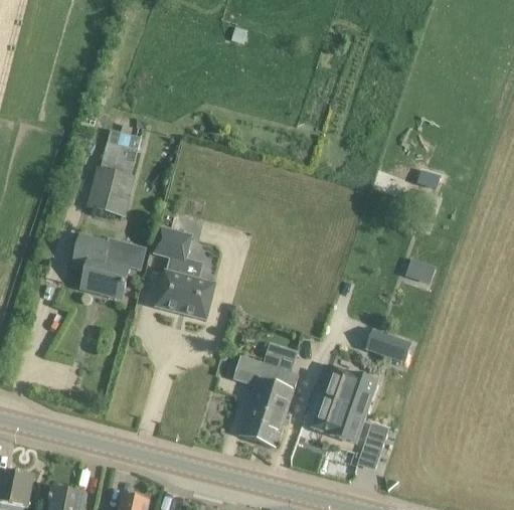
[(99,168),(97,167),(86,208),(125,218),(135,177),(132,176),(142,138),(109,129),(99,168)]
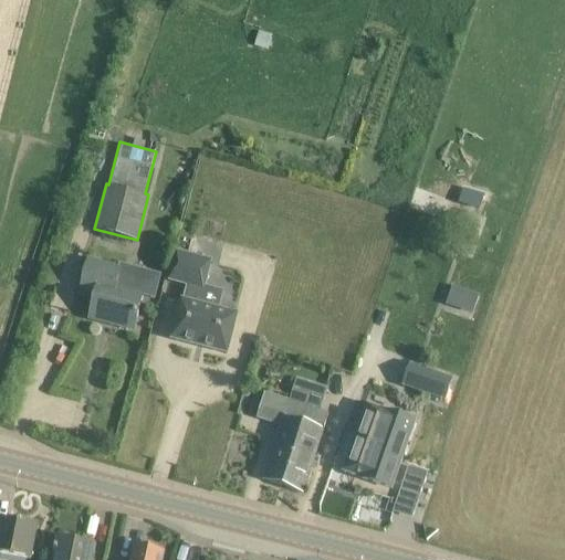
[(458,200),(479,207),(484,192),(463,185),(458,200)]
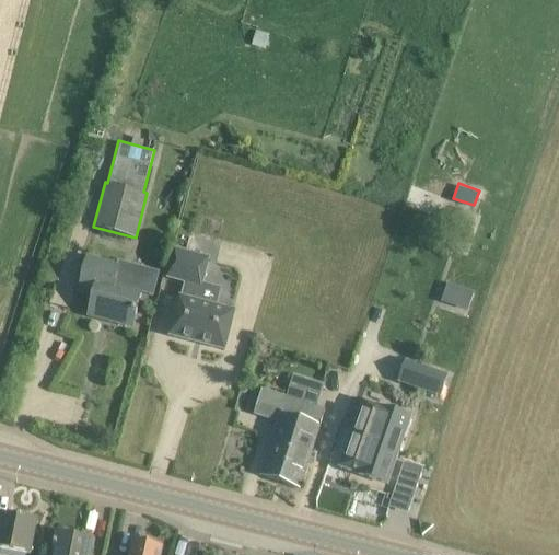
[(209,255),(175,246),(167,274),(186,278),(182,295),(179,293),(170,332),(197,338),(223,346),(234,308),(216,303),(220,288),(201,282),(209,255)]
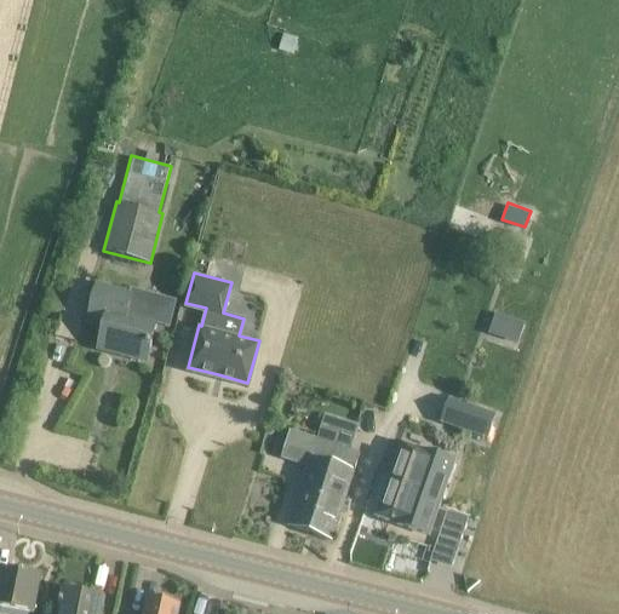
[(104,314),(97,342),(115,346),(145,355),(155,317),(170,321),(176,297),(131,286),(130,291),(95,282),(87,309),(104,314)]
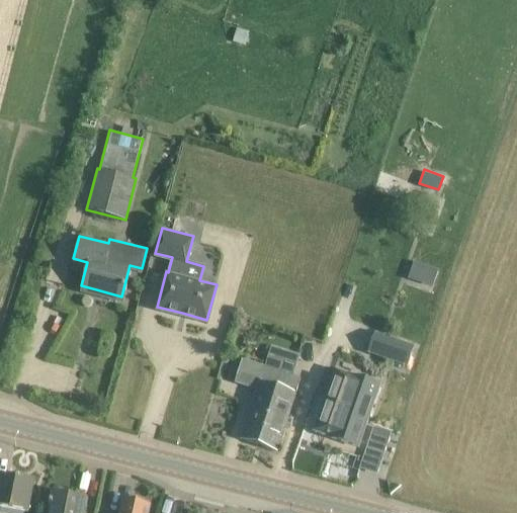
[(431,286),(438,265),(412,257),(406,279),(431,286)]
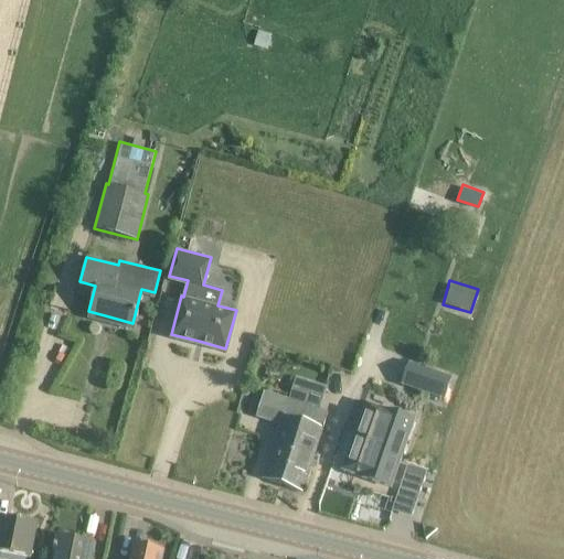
[(401,384),(444,398),(451,375),(410,361),(401,384)]
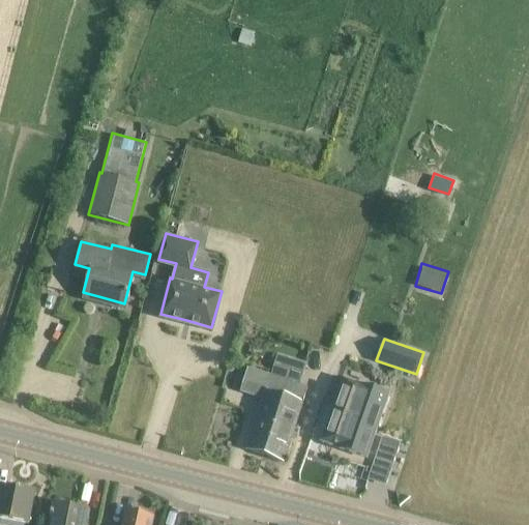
[(294,423),(306,382),(300,380),(306,359),(304,359),(276,350),(270,371),(269,373),(287,378),(275,416),(280,417),(268,454),(283,458),(294,423)]
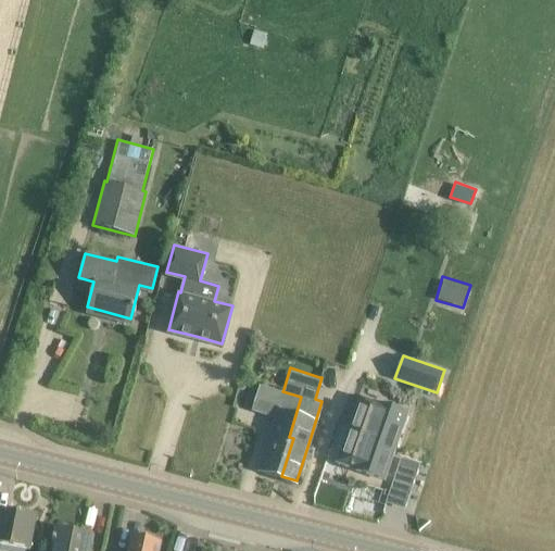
[(260,382),(260,384),(252,408),(277,415),(260,468),(276,474),(281,476),(293,438),(289,437),(301,397),(282,391),(284,389),(260,382)]
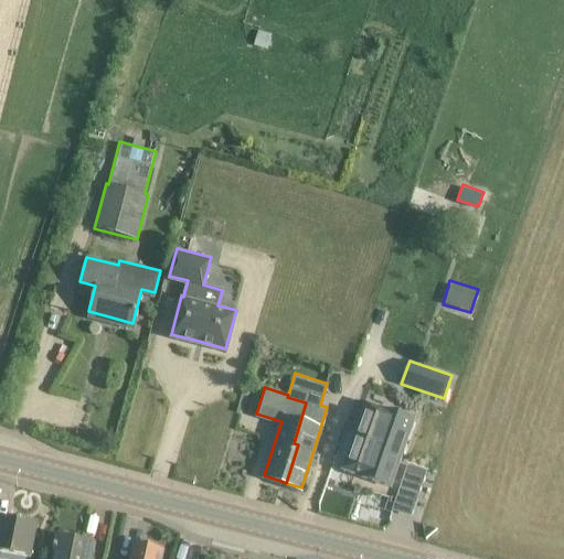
[(371,449),(398,458),(412,417),(383,407),(383,406),(355,396),(351,410),(364,415),(366,416),(359,438),(373,443),(371,449)]
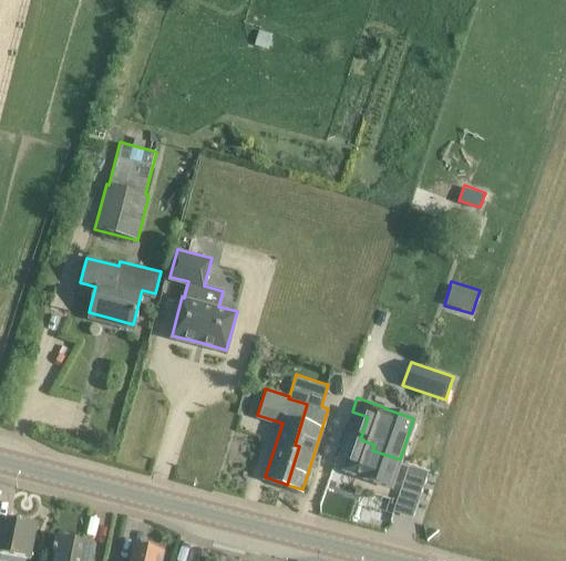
[(362,426),(359,437),(356,436),(345,468),(362,474),(362,475),(391,485),(400,459),(372,450),(374,445),(360,439),(368,417),(366,416),(352,412),(349,421),(362,426)]
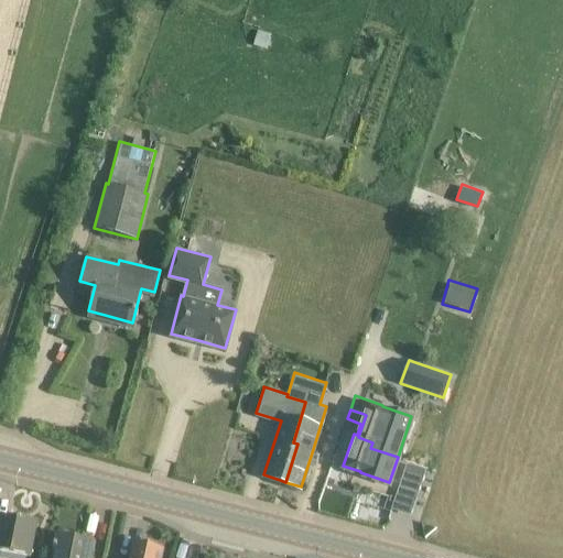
[(398,485),(417,492),(425,468),(405,461),(398,485)]
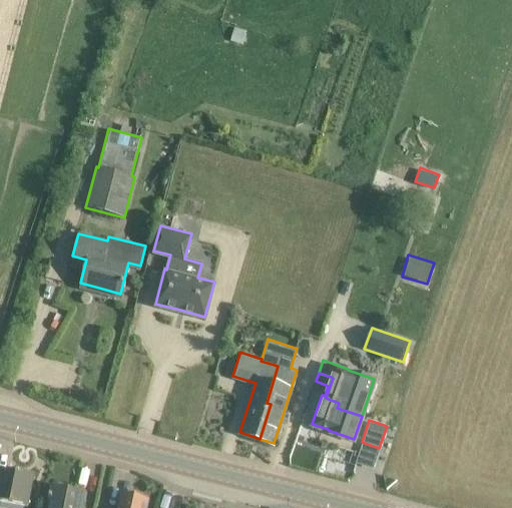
[(34,473),(0,465),(0,498),(28,504),(34,473)]
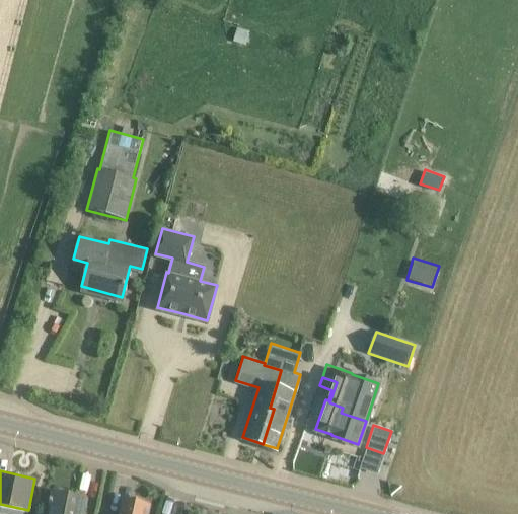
[(69,493),(59,491),(57,494),(54,493),(49,513),(86,513),(82,513),(85,500),(69,496),(69,493)]
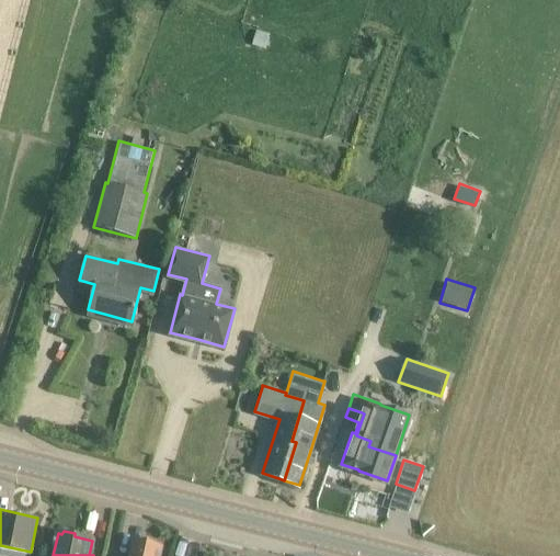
[(159,555),(161,545),(156,544),(149,542),(147,540),(140,537),(137,540),(134,539),(129,555),(159,555)]
